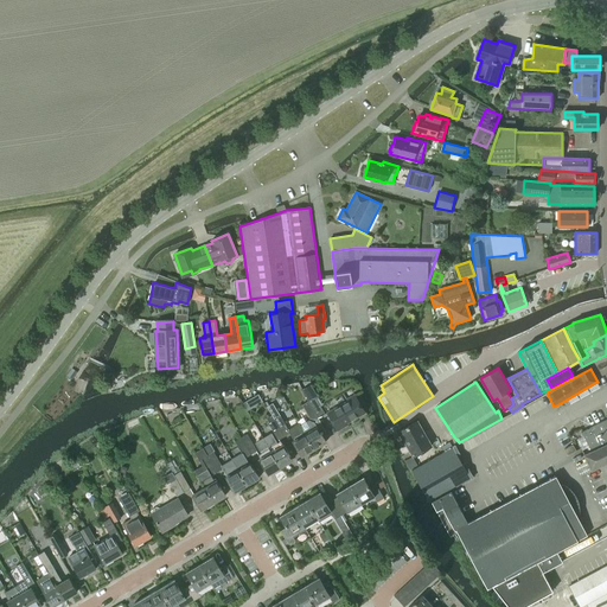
[(364,411),(355,395),(346,400),(347,401),(327,413),(337,430),(347,425),(346,423),(358,416),(364,411)]
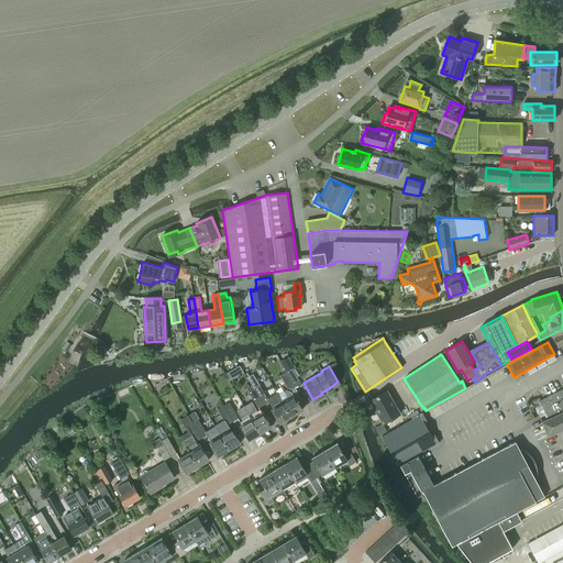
[(295,388),(301,384),(293,368),(286,372),(295,388)]
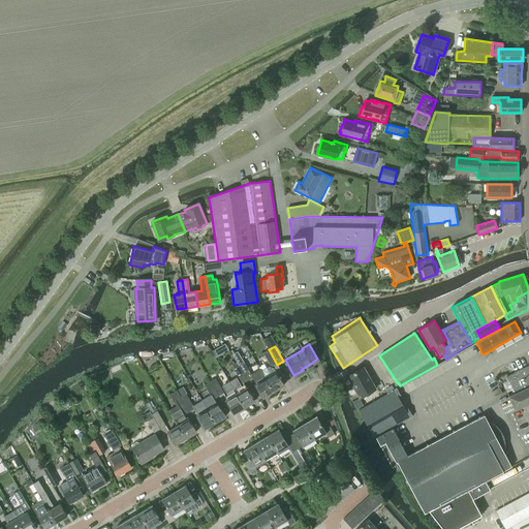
[(280,370),(277,365),(269,349),(262,352),(270,364),(269,366),(260,370),(273,392),(284,385),(281,380),(285,378),(280,370)]
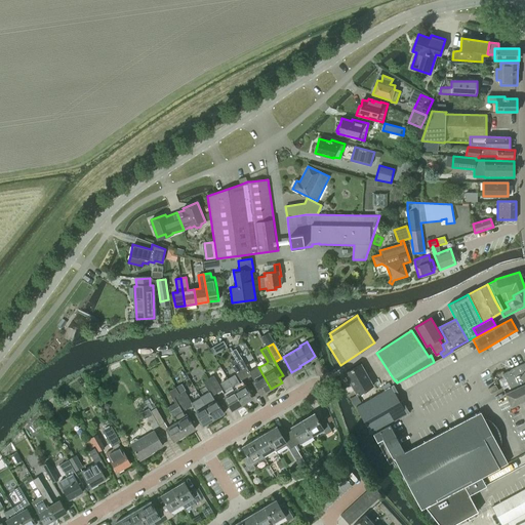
[(242,360),(241,360),(237,352),(232,355),(233,356),(245,377),(250,374),(253,380),(252,381),(260,395),(271,389),(258,367),(257,366),(249,371),(242,360)]
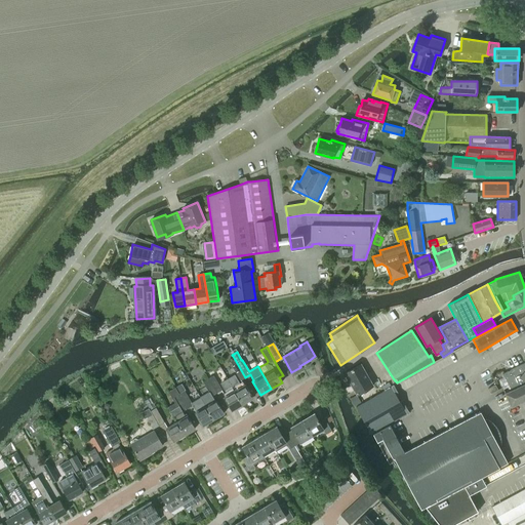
[(240,380),(245,377),(233,356),(230,358),(232,363),(231,363),(233,365),(232,366),(240,380)]
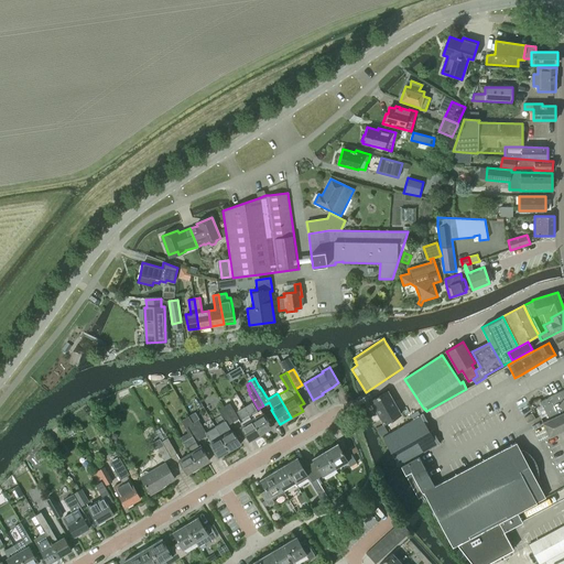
[(563,389),(563,390),(540,401),(549,419),(563,411),(563,389)]
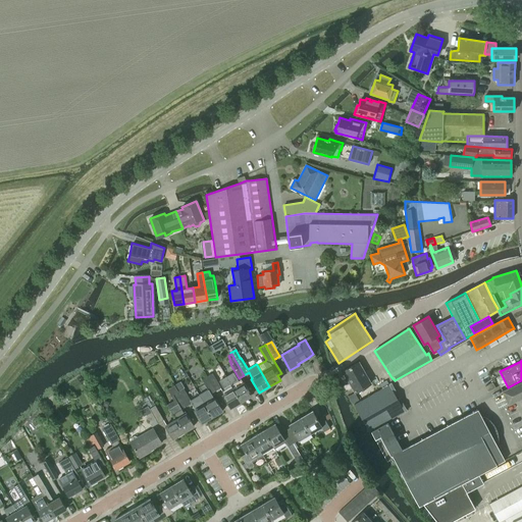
[(359,362),(343,371),(355,393),(371,383),(359,362)]
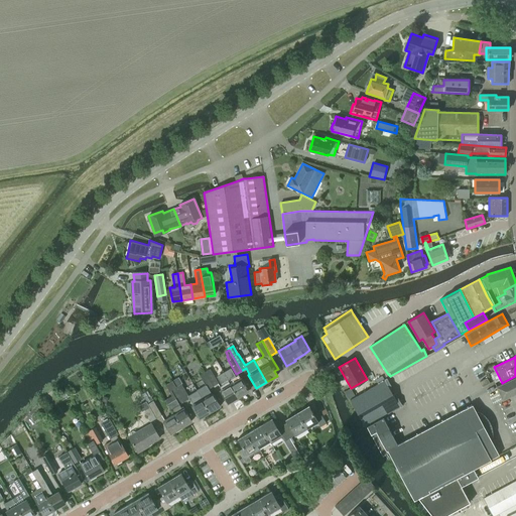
[(238,397),(247,392),(249,391),(241,377),(240,378),(238,375),(236,376),(231,368),(224,373),(238,397)]
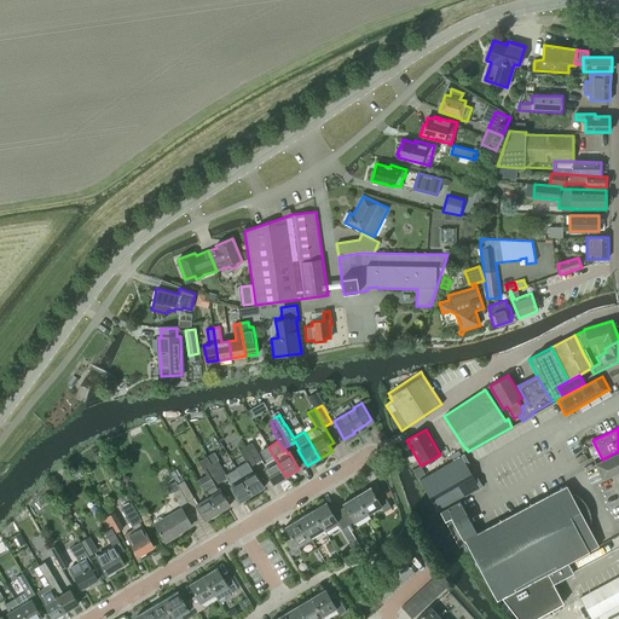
[(246,446),(256,463),(262,460),(252,443),(246,446)]
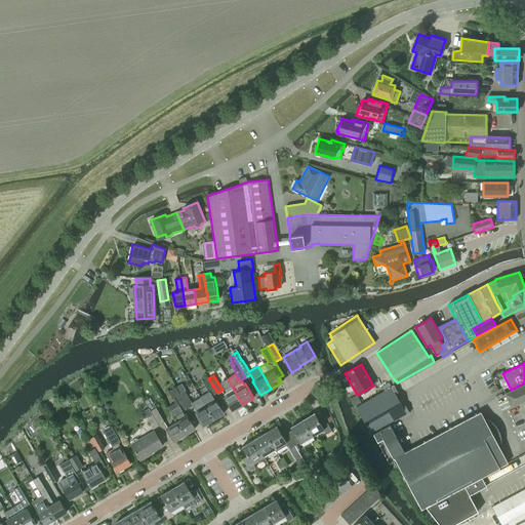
[(212,396),(217,393),(208,378),(203,381),(209,392),(200,397),(213,419),(224,413),(216,400),(215,401),(212,396)]
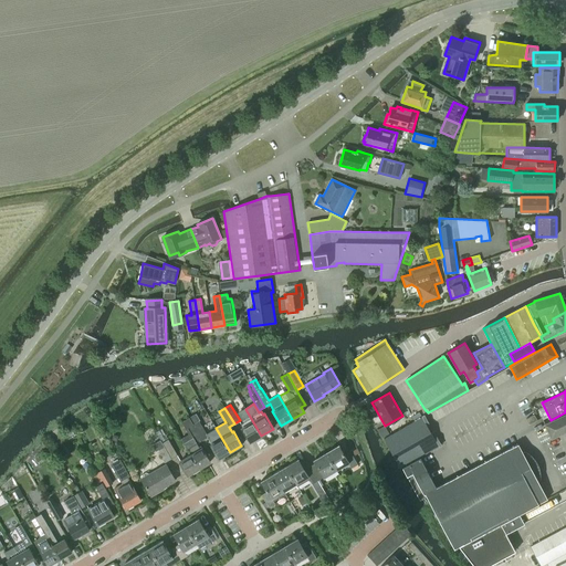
[(250,442),(261,436),(245,409),(238,413),(243,422),(240,423),(242,428),(241,428),(250,442)]
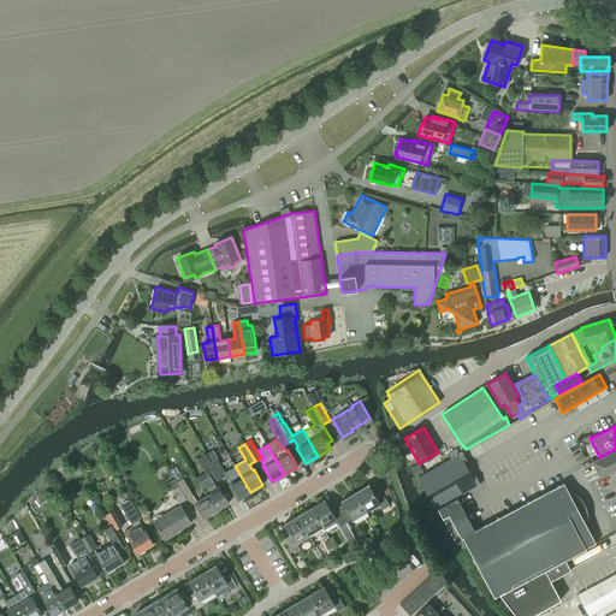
[(615,450),(592,462),(599,478),(615,469),(615,450)]
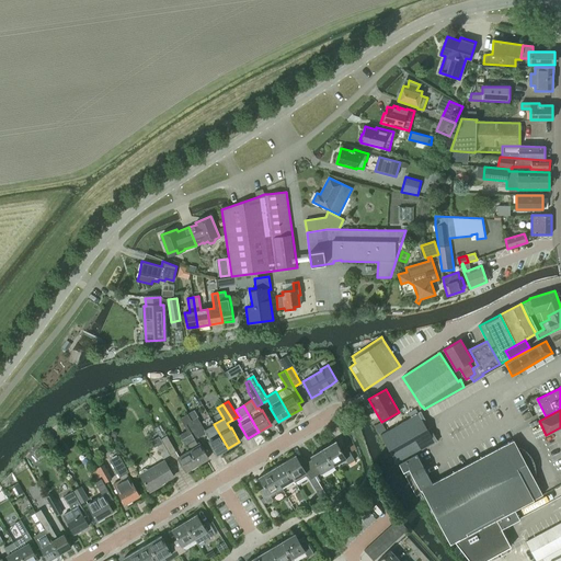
[(529,411),(522,415),(525,421),(533,416),(529,411)]
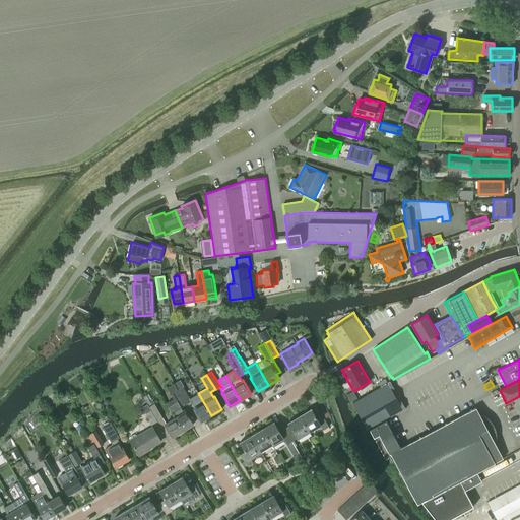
[(403,409),(389,385),(388,383),(352,403),(368,430),(403,409)]
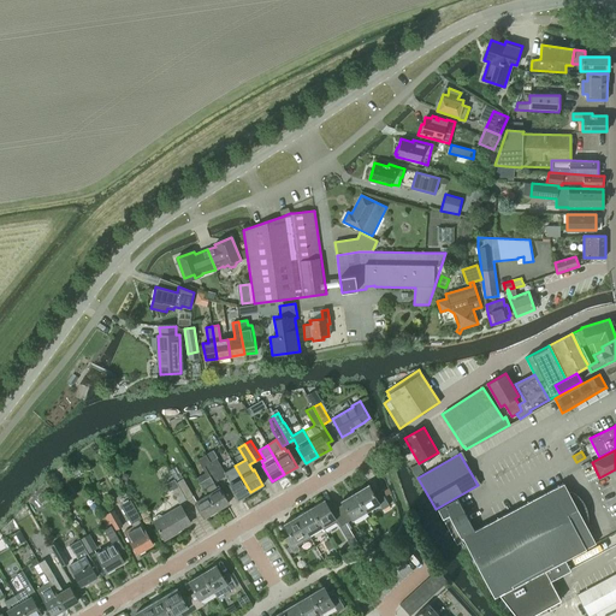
[(214,483),(220,479),(209,462),(206,455),(197,460),(205,473),(197,478),(207,495),(217,510),(229,503),(219,485),(217,486),(214,483)]
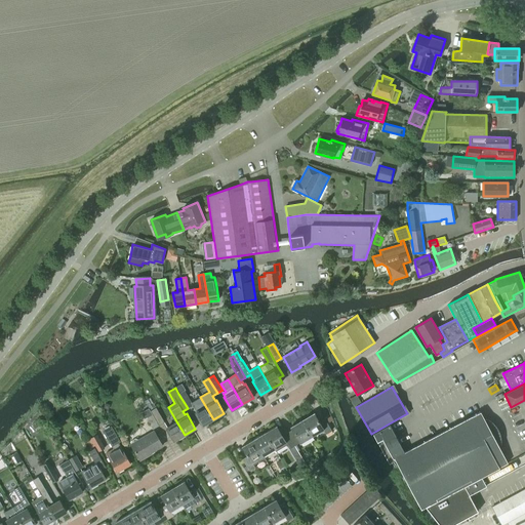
[(200,397),(192,402),(185,391),(178,394),(188,408),(193,406),(196,412),(195,412),(203,426),(213,419),(200,397)]
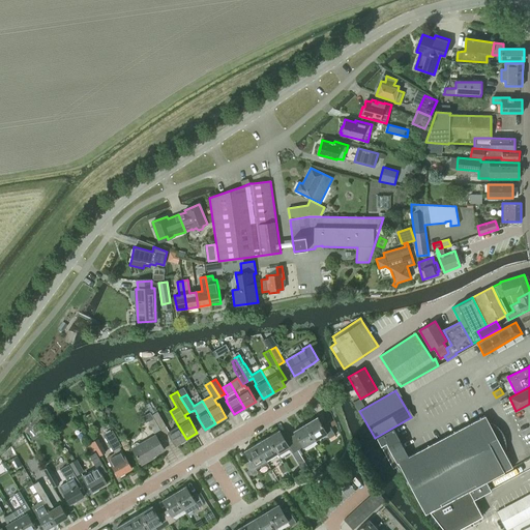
[(152,414),(160,430),(166,427),(157,411),(152,414)]
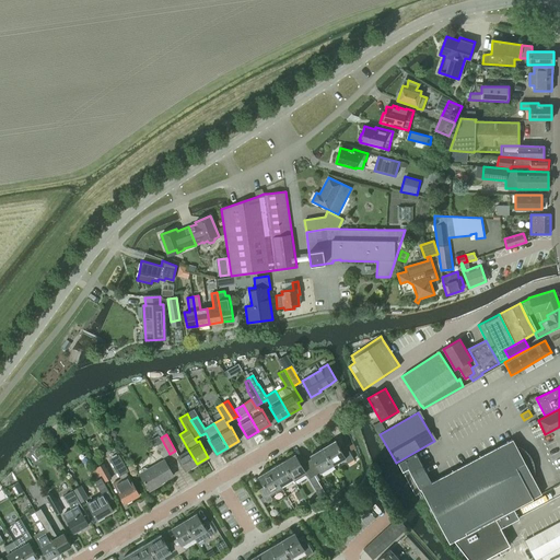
[(170,454),(161,438),(159,435),(150,441),(154,446),(155,445),(163,457),(170,454)]
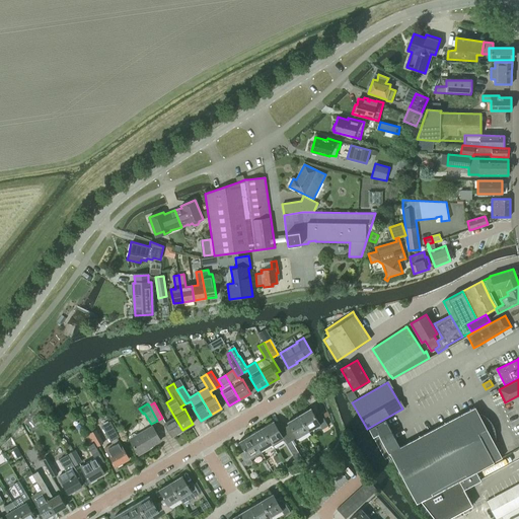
[(502,457),(475,406),(399,447),(385,420),(369,429),(373,436),(385,458),(390,455),(417,503),(422,501),(435,518),(446,518),(472,505),(467,497),(463,489),(480,479),(476,471),(502,457)]
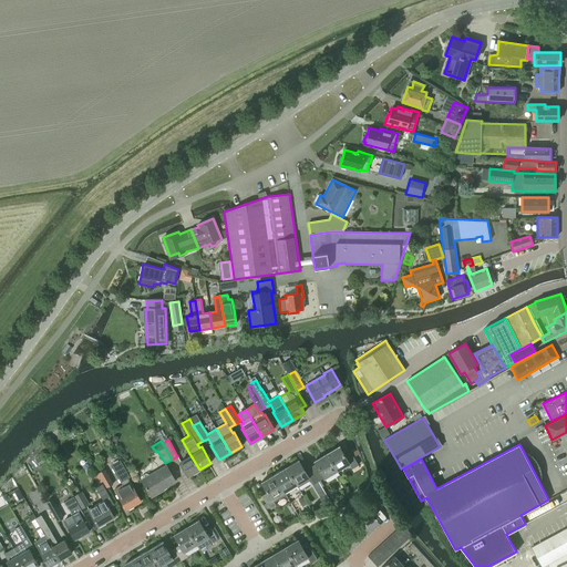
[(326,453),(337,472),(349,464),(352,468),(358,465),(351,453),(346,456),(339,445),(326,453)]
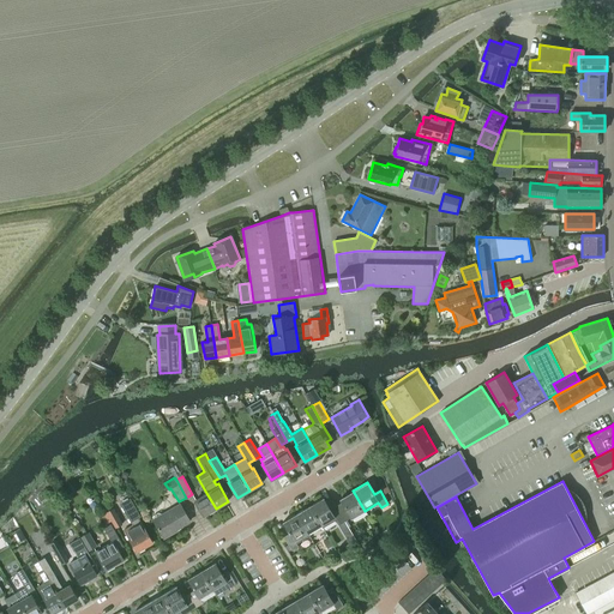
[(351,518),(365,511),(353,491),(339,499),(342,501),(335,506),(344,522),(351,517),(351,518)]
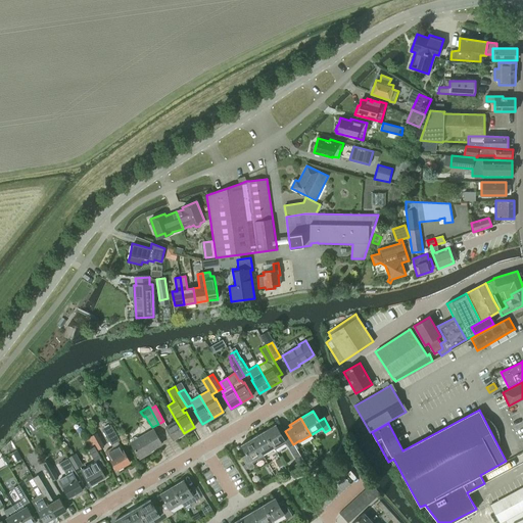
[(174,439),(184,433),(176,420),(165,426),(174,439)]
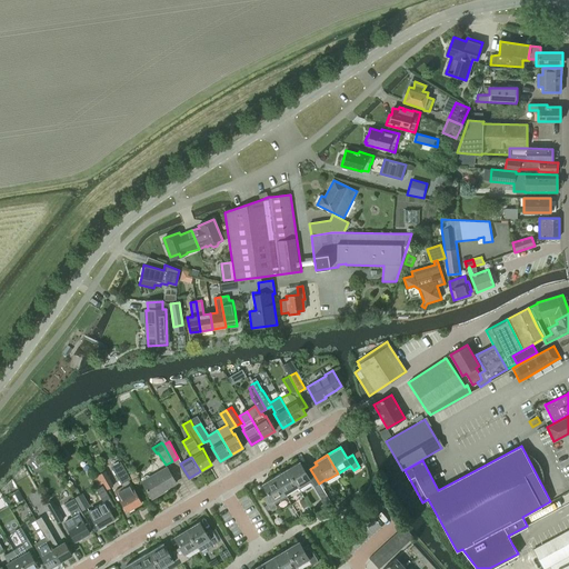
[(319,483),(310,469),(306,471),(299,461),(287,469),(288,471),(297,487),(309,479),(313,487),(319,483)]
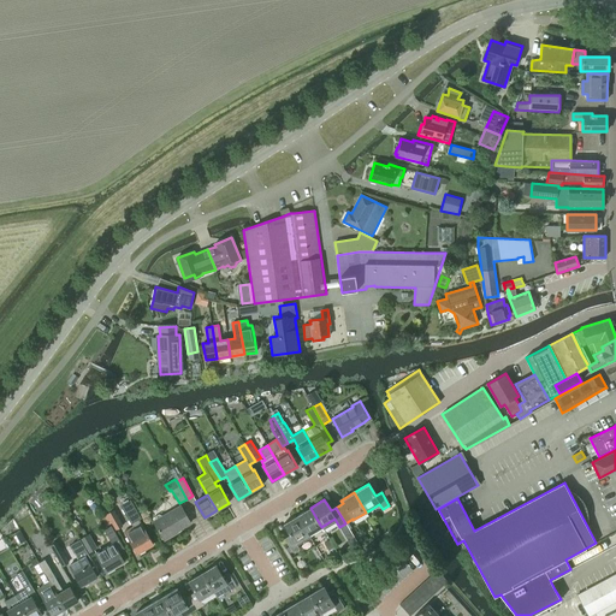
[(153,544),(142,525),(140,520),(141,519),(131,501),(122,505),(129,519),(128,519),(132,527),(125,531),(137,554),(153,544)]
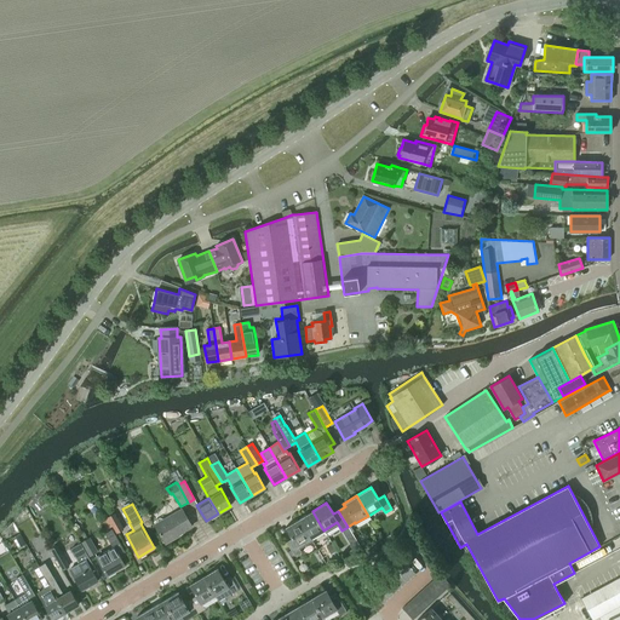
[(191,527),(182,509),(154,524),(165,544),(179,535),(178,534),(191,527)]
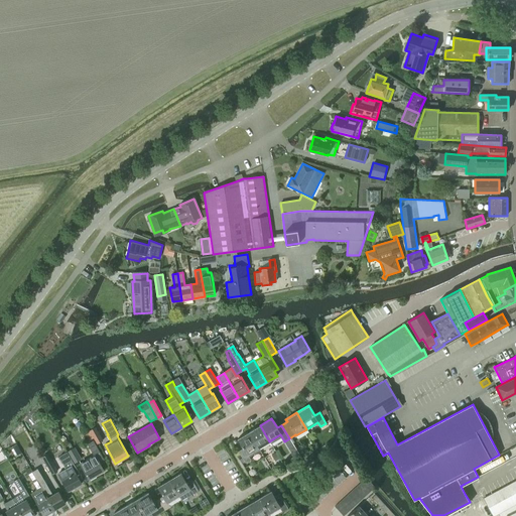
[(258,448),(269,441),(261,427),(260,425),(249,431),(258,448)]
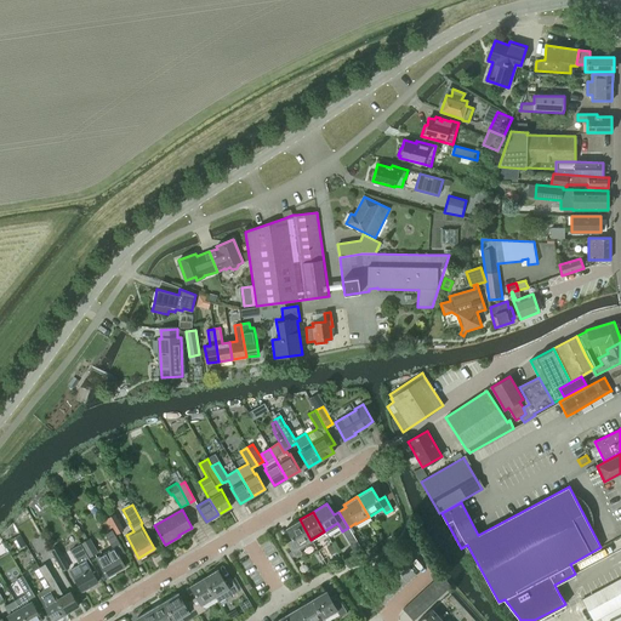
[(108,519),(112,525),(117,534),(124,530),(115,514),(107,518),(108,519)]
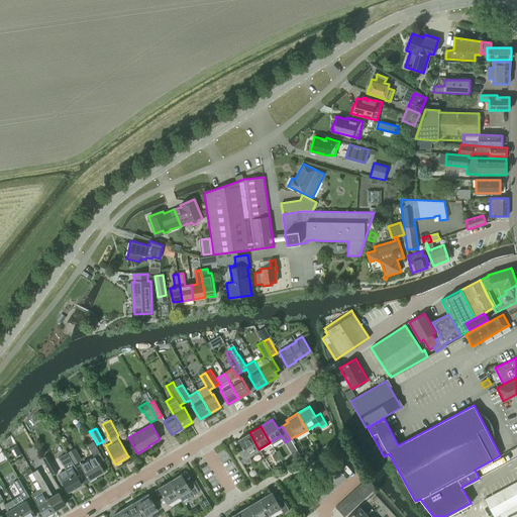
[(248,455),(259,449),(249,432),(237,439),(243,449),(238,452),(245,463),(251,459),(248,455)]
